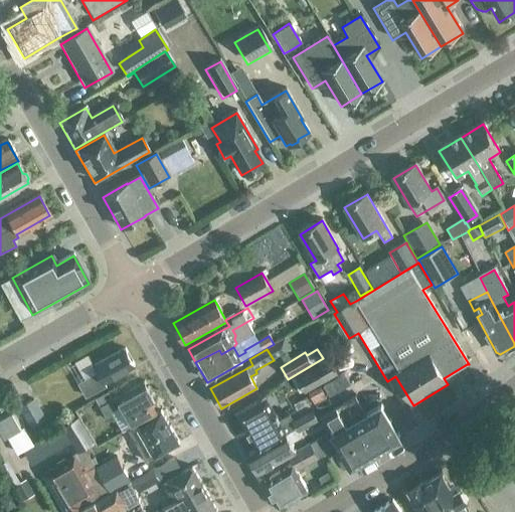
[(125,351),(94,367),(98,374),(78,385),(87,399),(107,388),(105,384),(135,368),(125,351)]
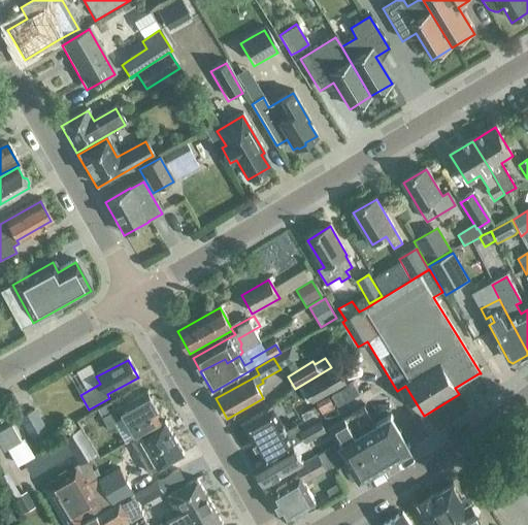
[(302,389),(311,405),(347,386),(337,368),(302,389)]
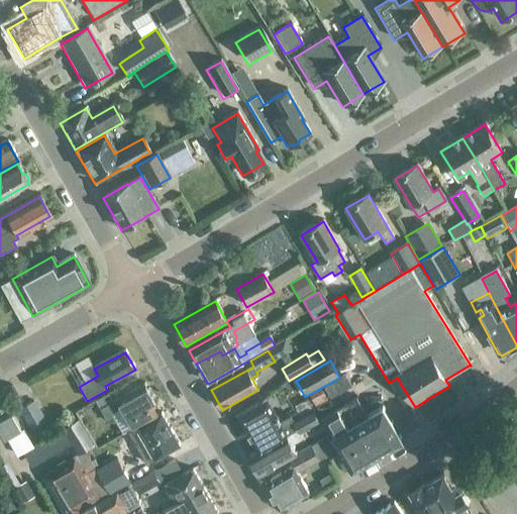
[(324,390),(330,400),(351,388),(345,377),(324,390)]
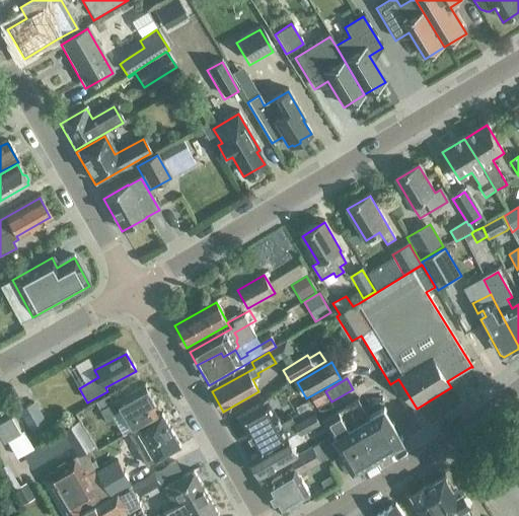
[(135,431),(157,419),(152,410),(157,408),(145,386),(100,411),(107,423),(114,420),(112,417),(123,410),(135,431)]
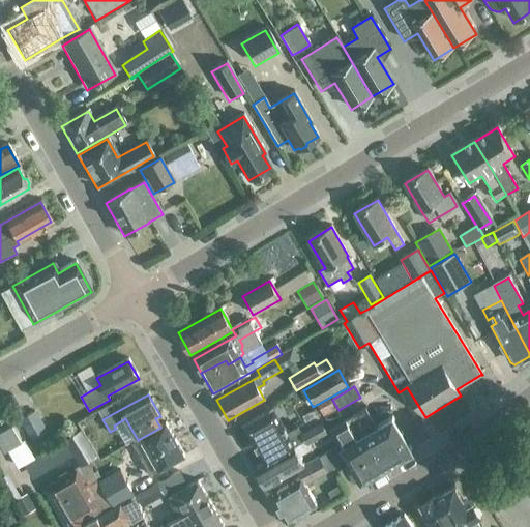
[(317,408),(323,418),(335,412),(329,401),(317,408)]
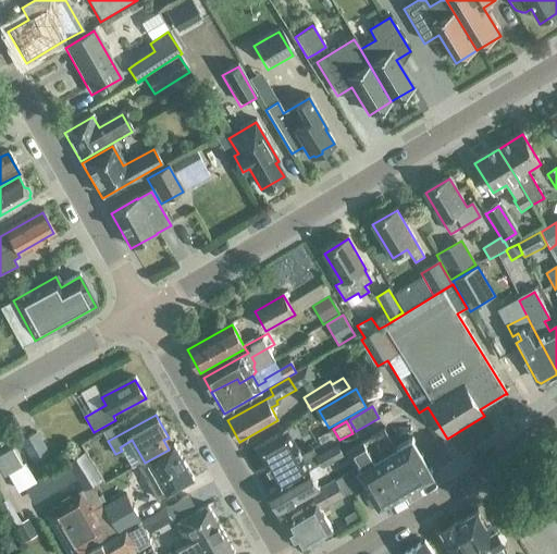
[(433,475),(412,441),(396,450),(384,430),(348,451),(360,471),(381,506),(433,475)]
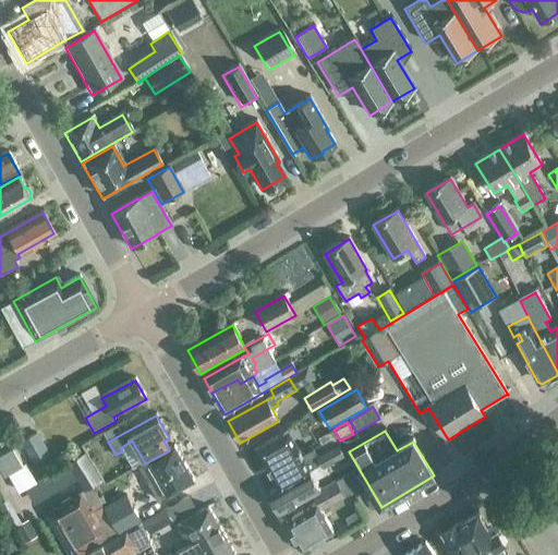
[(290,432),(278,437),(258,449),(280,489),(310,471),(340,455),(335,444),(315,455),(313,450),(304,456),(290,432)]
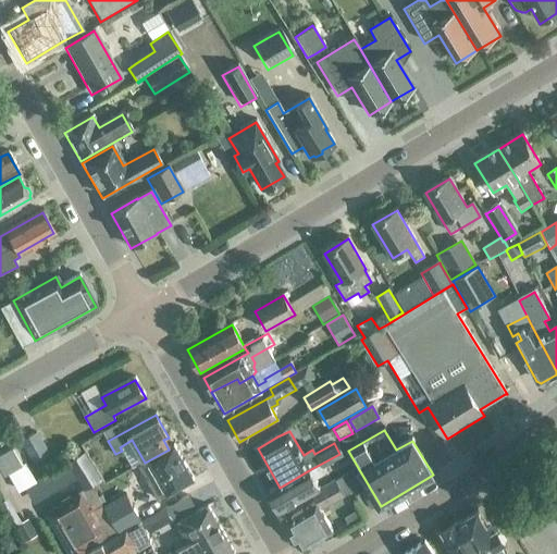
[(330,433),(317,440),(322,448),(334,442),(330,433)]
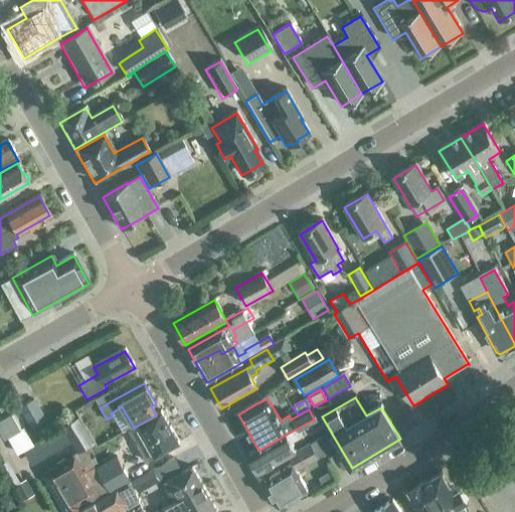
[(33,431),(45,423),(33,401),(20,408),(33,431)]
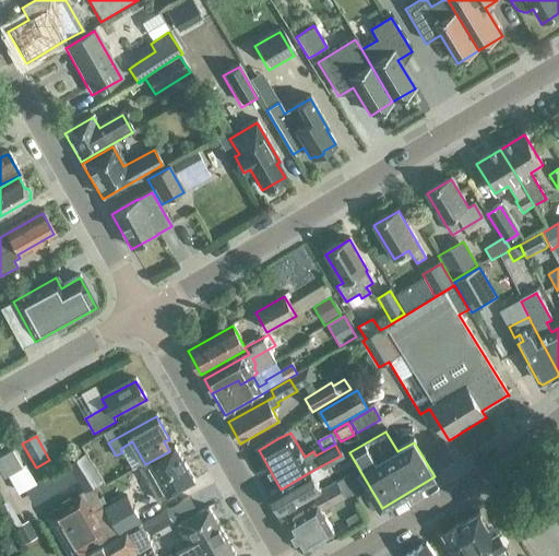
[(169,451),(145,464),(144,465),(153,481),(149,484),(159,504),(194,484),(175,448),(169,451)]
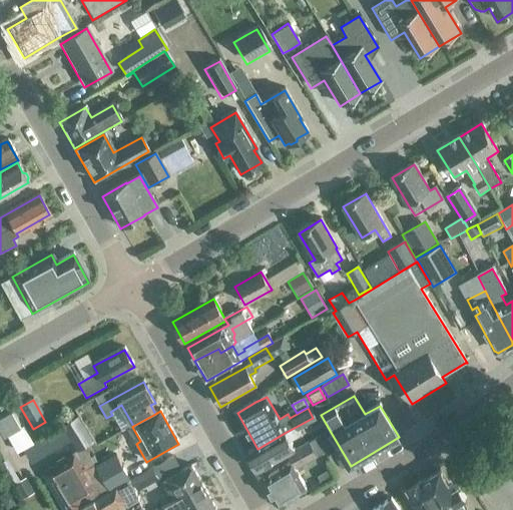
[(0,429),(5,438),(21,428),(12,412),(0,418),(0,429)]
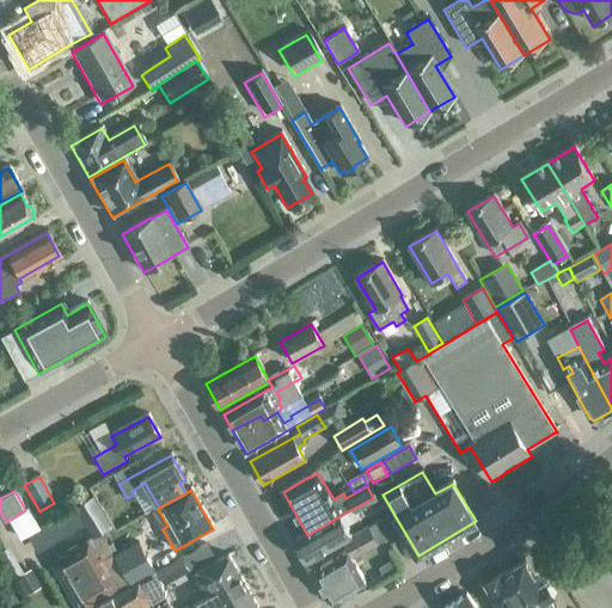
[(73,510),(55,521),(66,539),(85,528),(92,540),(110,529),(93,499),(74,510),(73,510)]
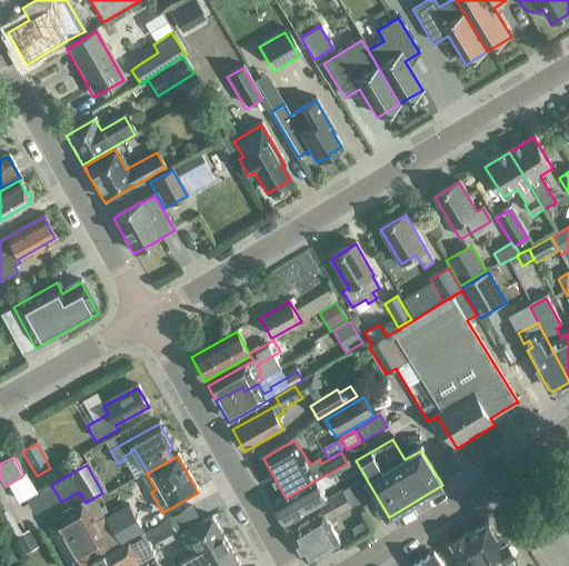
[(316,480),(286,498),(275,504),(286,523),(327,500),(321,490),(333,484),(328,475),(317,482),(316,480)]
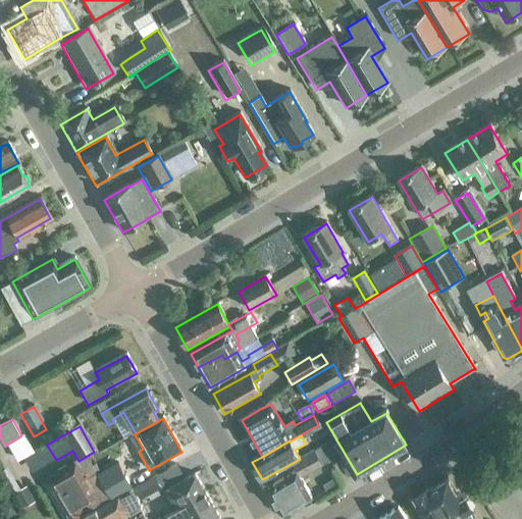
[(301,478),(322,466),(314,452),(292,465),(297,472),(267,489),(280,513),(285,514),(312,499),(301,478)]
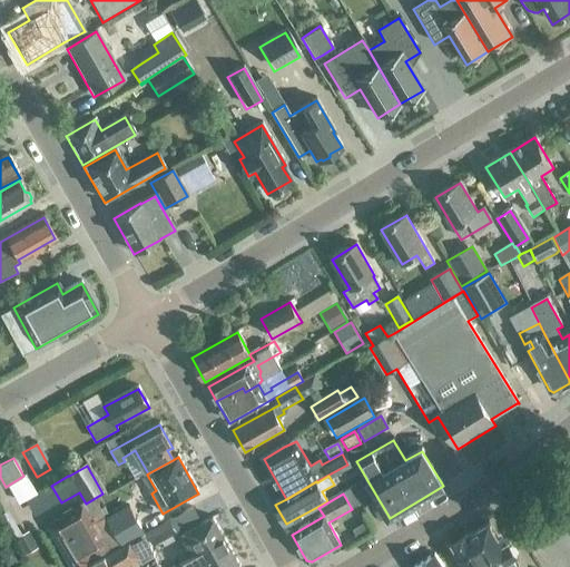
[(82,508),(76,511),(48,528),(69,566),(87,566),(94,563),(101,558),(97,551),(105,547),(82,508)]
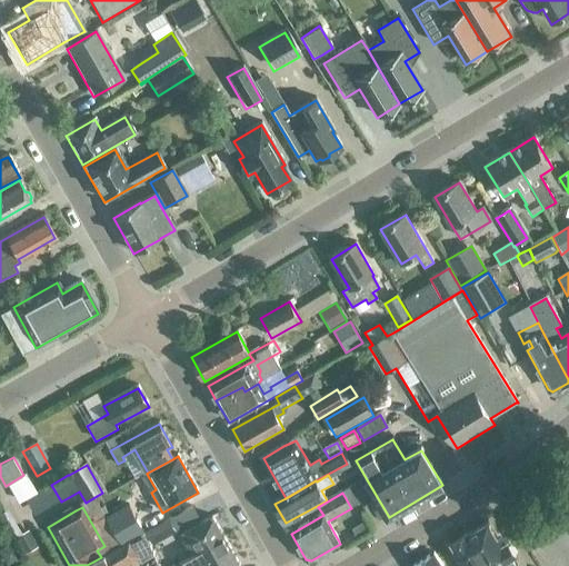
[(170,522),(177,536),(199,524),(192,510),(170,522)]
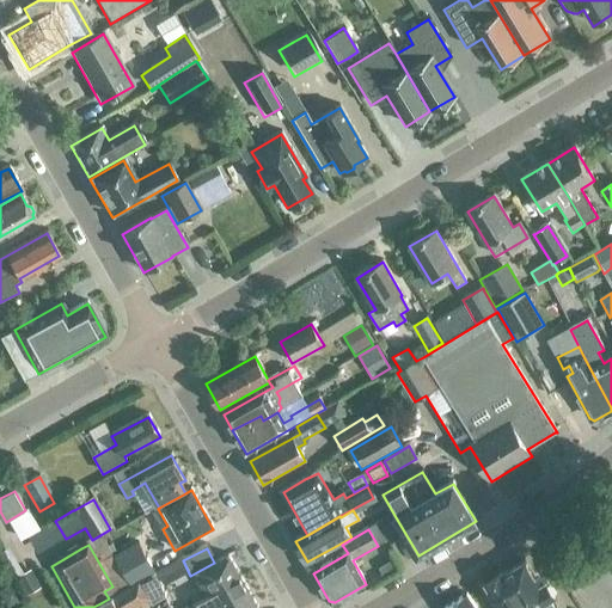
[(206,599),(242,578),(228,557),(194,576),(206,599)]
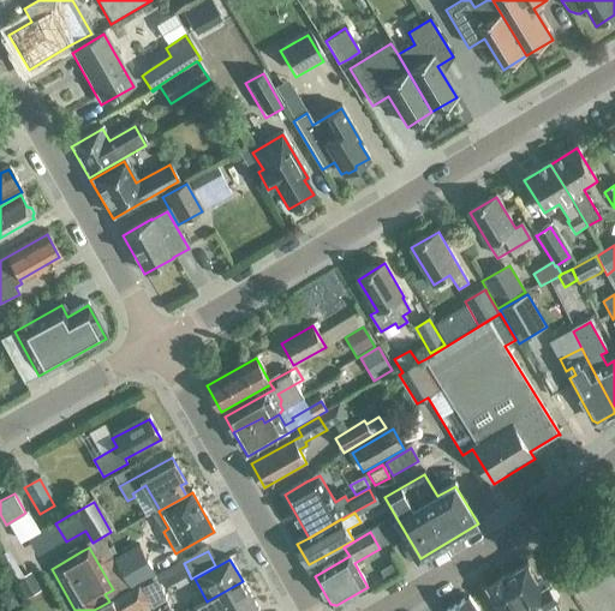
[(130,589),(149,579),(139,563),(121,574),(130,589)]
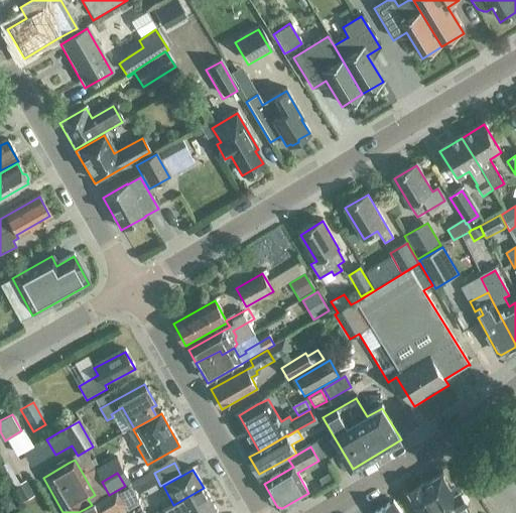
[(131,485),(138,497),(159,485),(152,473),(131,485)]
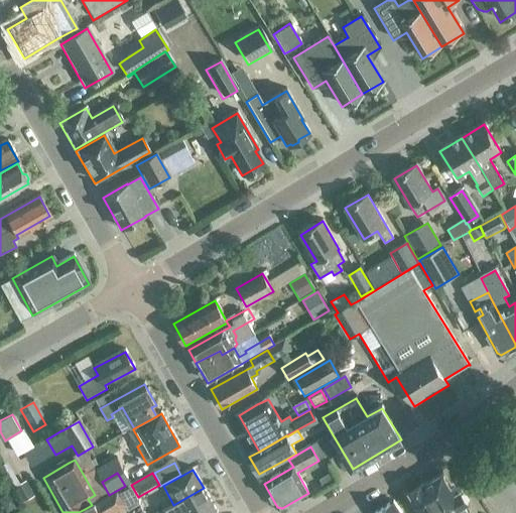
[(425,485),(424,484),(409,493),(420,512),(465,512),(463,508),(468,506),(460,492),(455,495),(442,475),(425,485)]
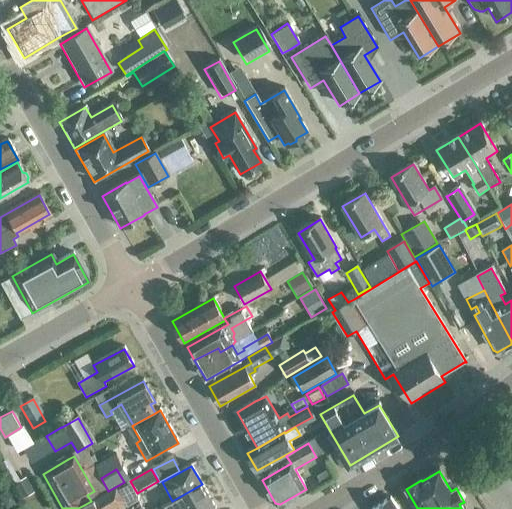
[(22,494),(34,488),(28,477),(16,483),(22,494)]
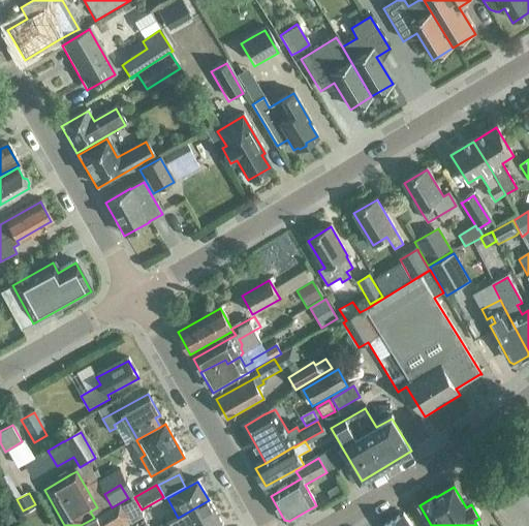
[(87,522),(81,525),(129,525),(131,524),(143,518),(138,507),(133,497),(87,523),(87,522)]
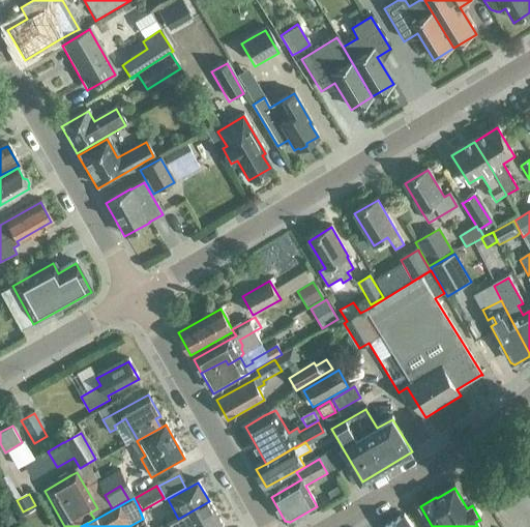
[(178,519),(179,520),(168,526),(223,526),(209,501),(178,519)]
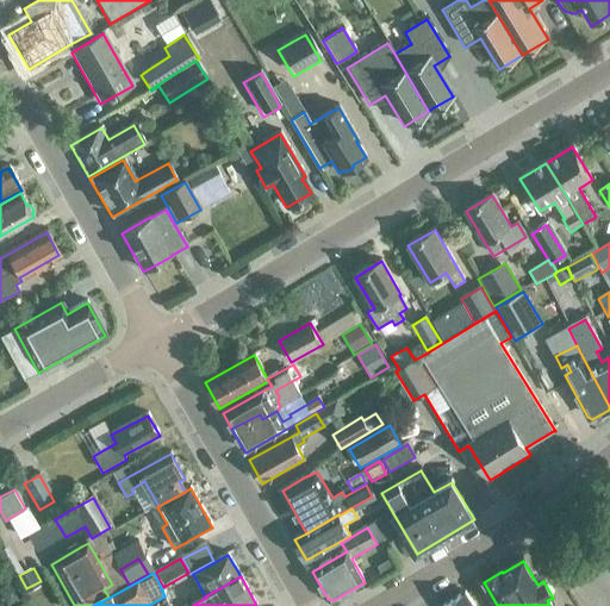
[(472,605),(466,593),(446,605),(472,605)]
